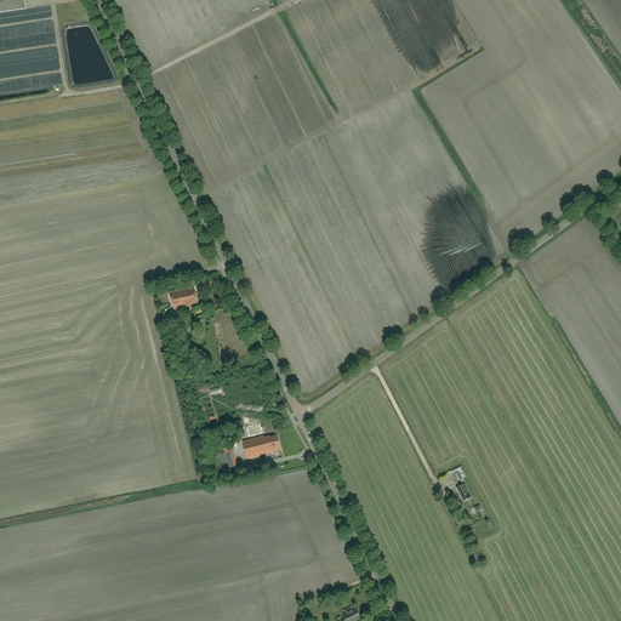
[(0,0),(0,12),(27,9),(24,0),(0,0)]
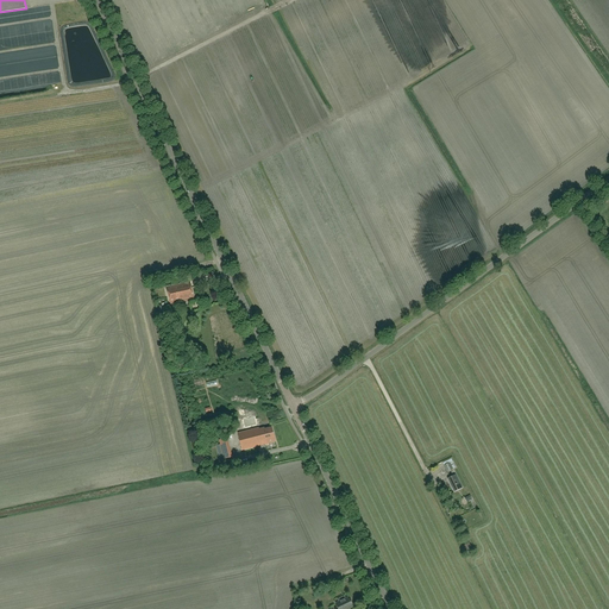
[(194,299),(190,282),(167,287),(170,303),(194,299)]
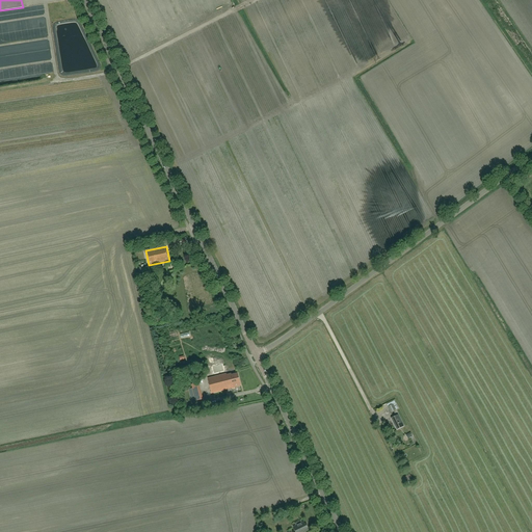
[(208,378),(212,393),(240,386),(237,373),(231,374),(231,373),(227,374),(225,373),(208,378)]
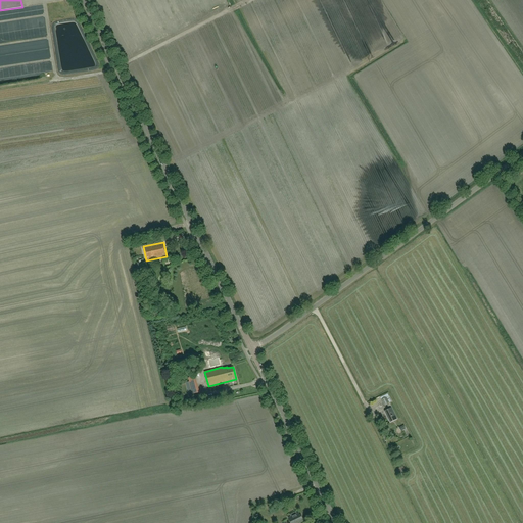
[(387,393),(384,395),(385,397),(381,399),(383,406),(391,401),(387,393)]
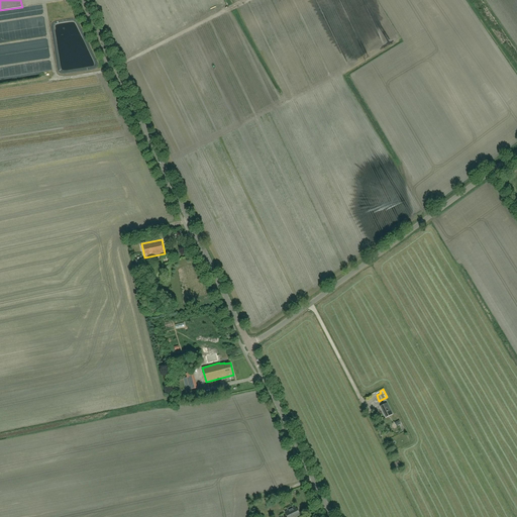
[(392,414),(387,403),(380,406),(386,417),(392,414)]
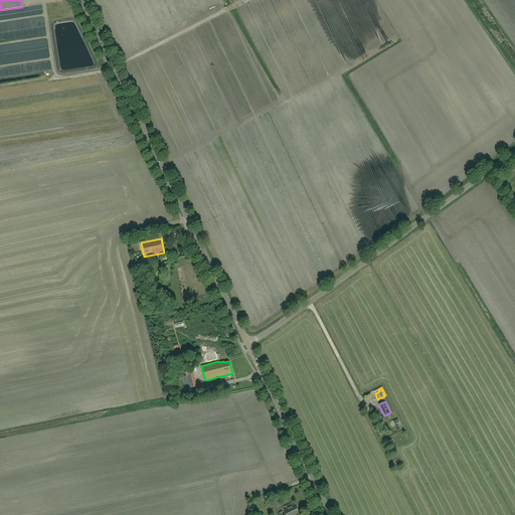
[(292,506),(291,504),(286,506),(288,509),(284,510),(286,514),(295,514),(298,513),(297,511),(298,511),(296,507),(295,507),(295,505),(292,506)]
